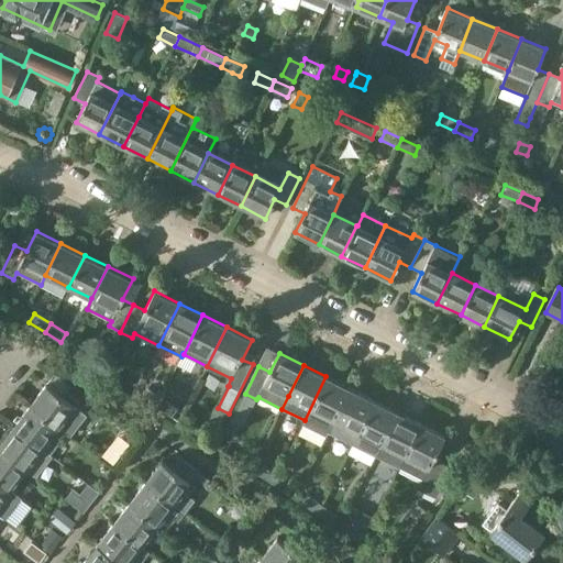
[(351,388),(326,376),(305,420),(329,432),(351,388)]
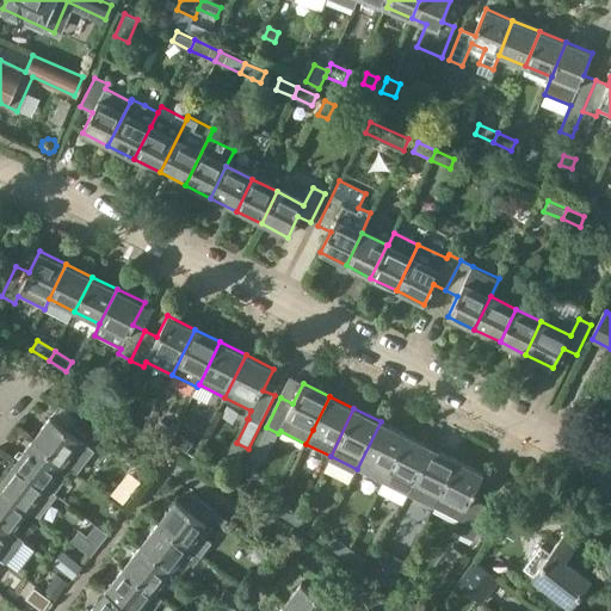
[(74,449),(81,439),(68,430),(50,415),(34,437),(65,461),(74,468),(84,456),(74,449)]
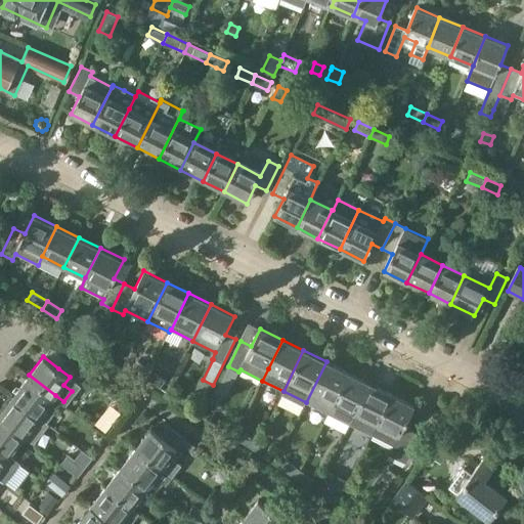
[(66,359),(58,368),(70,377),(77,367),(66,359)]
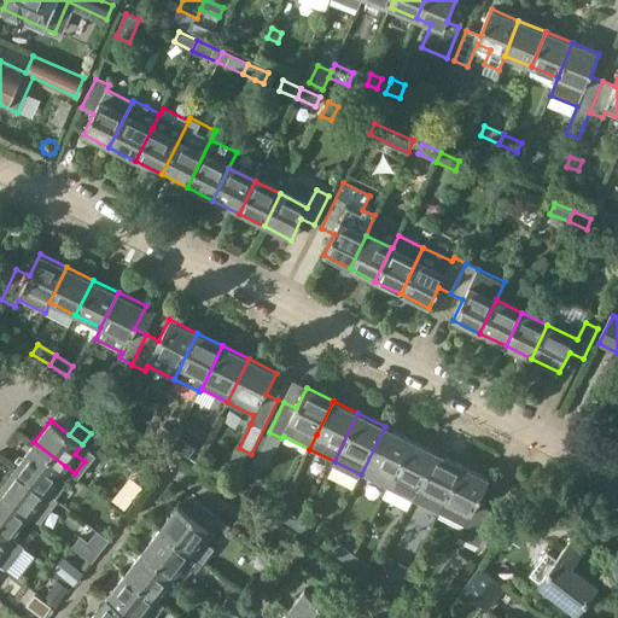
[(170,448),(178,437),(162,426),(155,437),(170,448)]
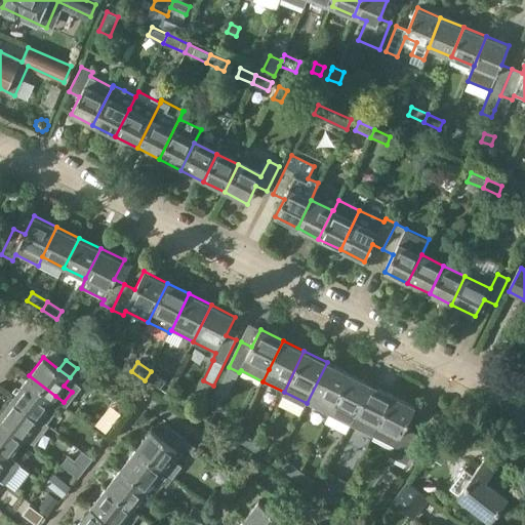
[(327,362),(307,403),(328,413),(349,373),(327,362)]
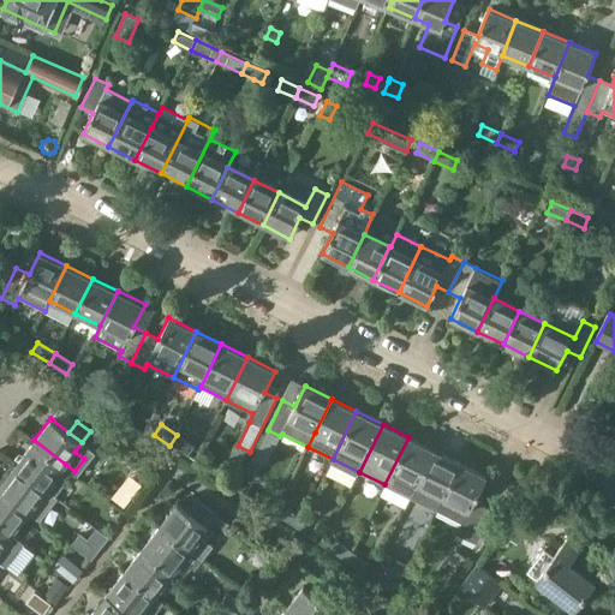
[(193,447),(177,435),(169,446),(186,457),(193,447)]
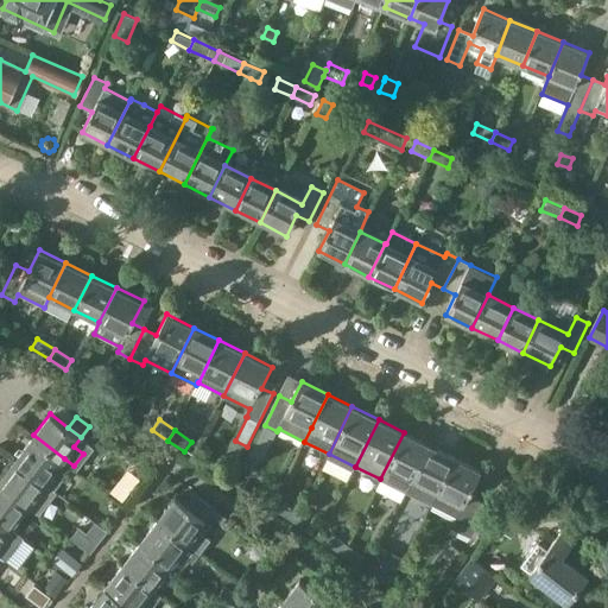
[(404,432),(380,479),(406,492),(409,487),(413,477),(430,445),(404,432)]
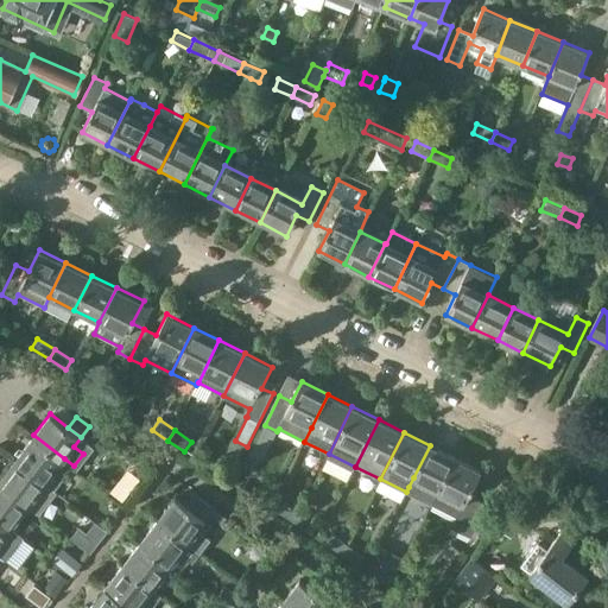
[(16,458),(56,488),(65,475),(56,469),(64,458),(33,435),(16,458)]
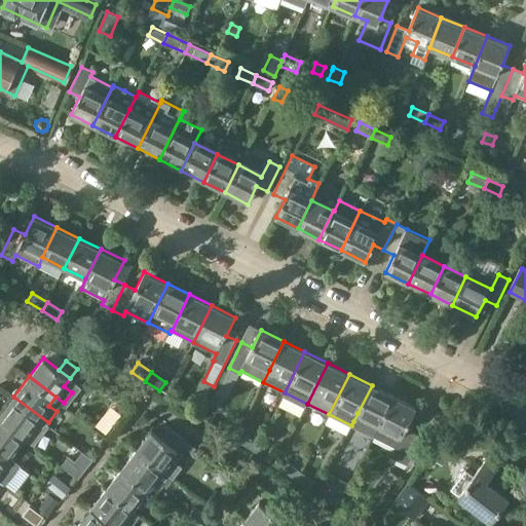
[(372,385),(358,413),(380,424),(393,396),(372,385)]
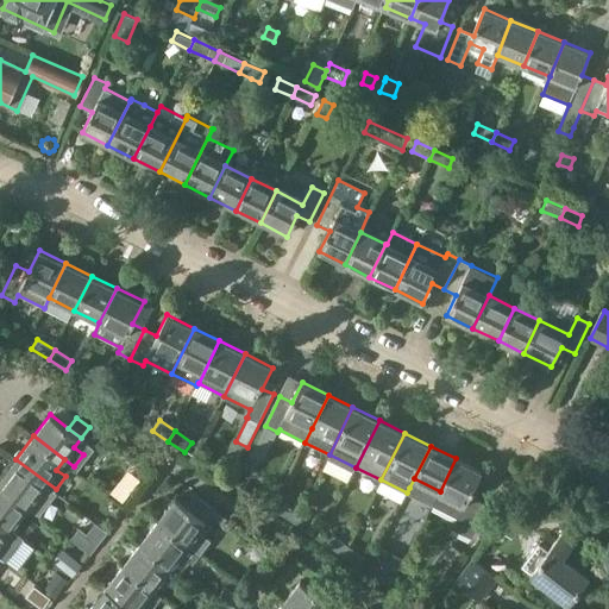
[(456,458),(440,491),(433,504),(459,518),(453,528),(472,538),(484,515),(479,513),(484,503),(470,496),(482,471),(456,458)]
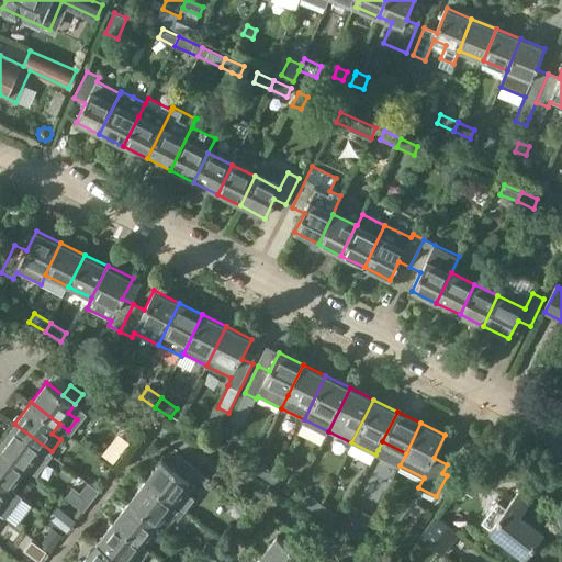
[(52,451),(14,424),(0,441),(0,445),(27,465),(37,473),(54,453),(52,451)]
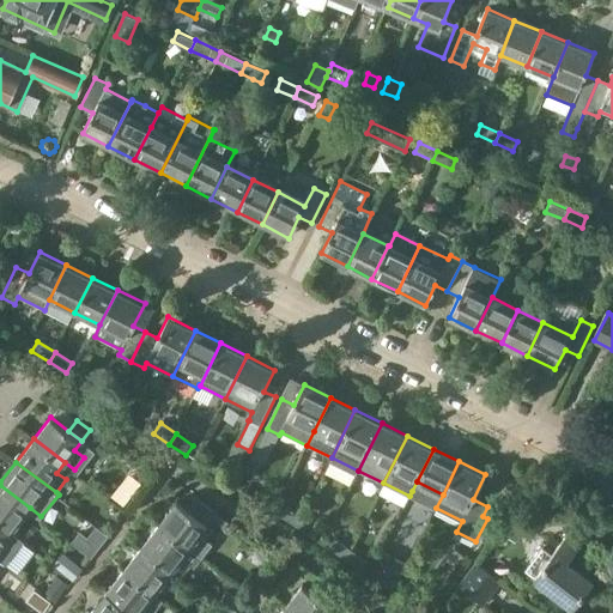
[(0,485),(0,521),(12,530),(30,508),(0,485)]
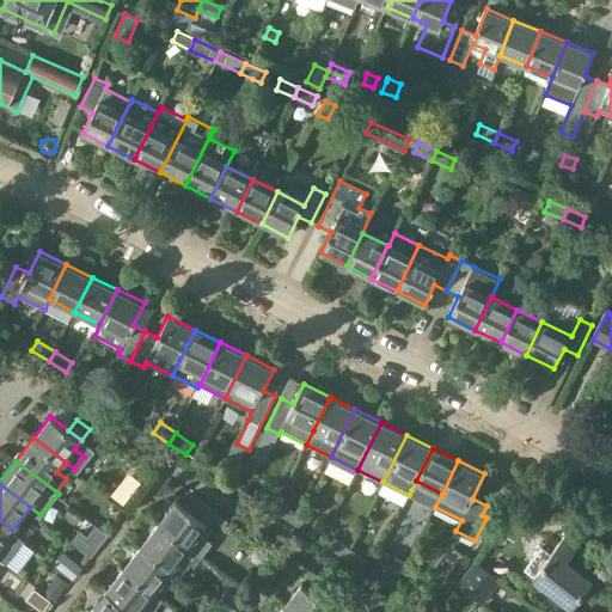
[(187,507),(177,500),(159,522),(202,556),(213,542),(200,532),(207,524),(207,525),(208,524),(216,512),(196,496),(187,507)]
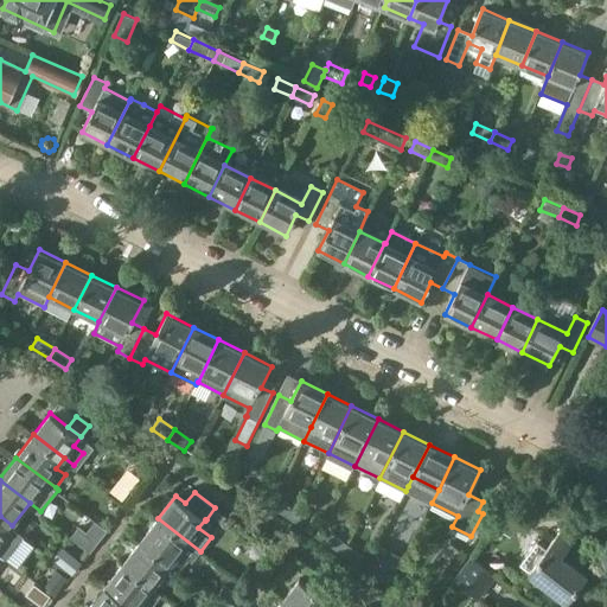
[(293,521),(299,512),(283,502),(278,510),(293,521)]
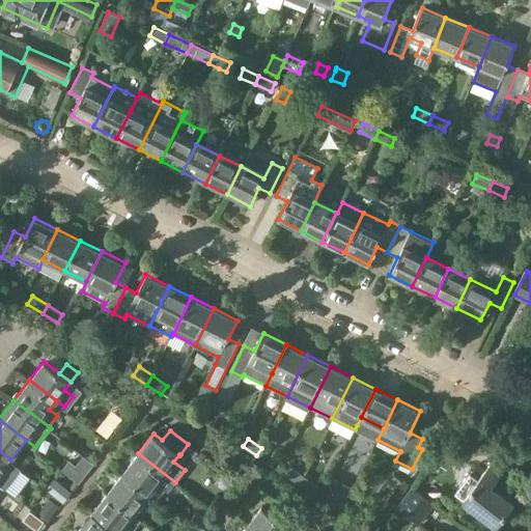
[(277,457),(261,448),(256,455),(272,466),(277,457)]
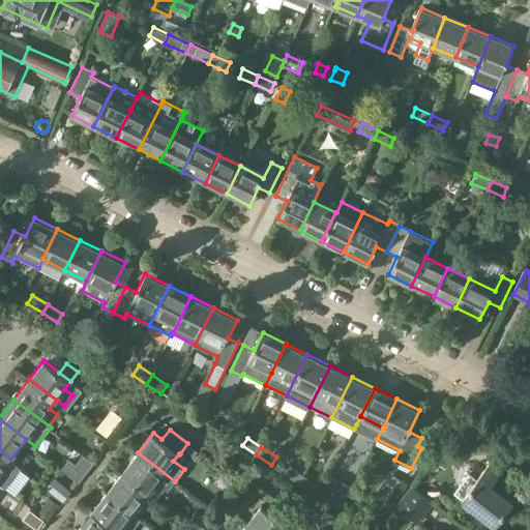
[(0,472),(10,459),(0,450),(0,472)]
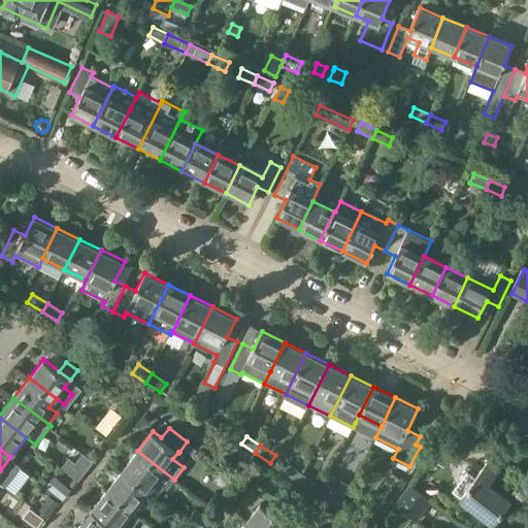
[(174,480),(137,451),(122,470),(149,491),(157,497),(165,486),(167,489),(174,480)]
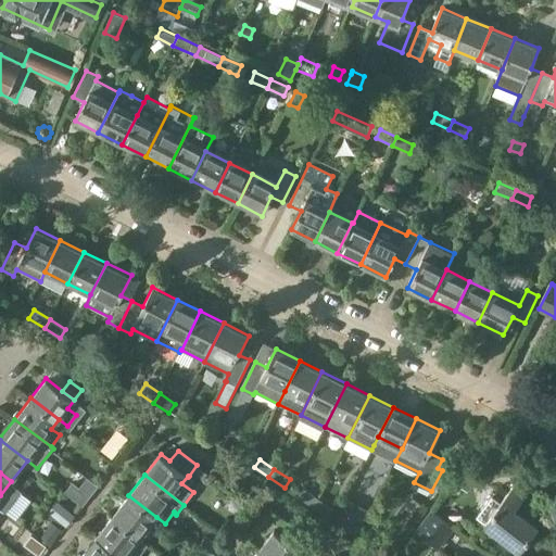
[(90,495),(73,481),(65,491),(83,505),(83,504),(90,495)]
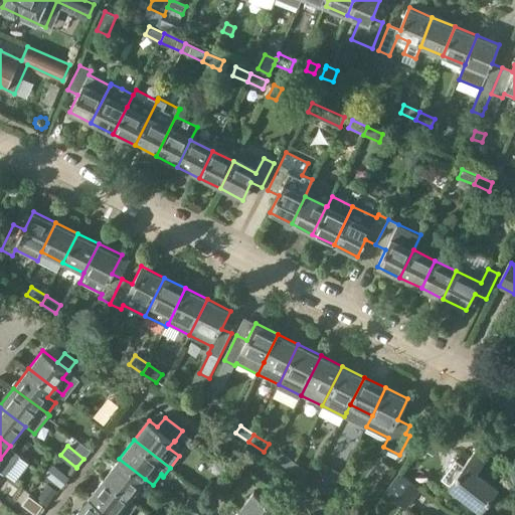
[(481,510),(498,489),(476,472),(489,456),(478,447),(449,485),(481,510)]
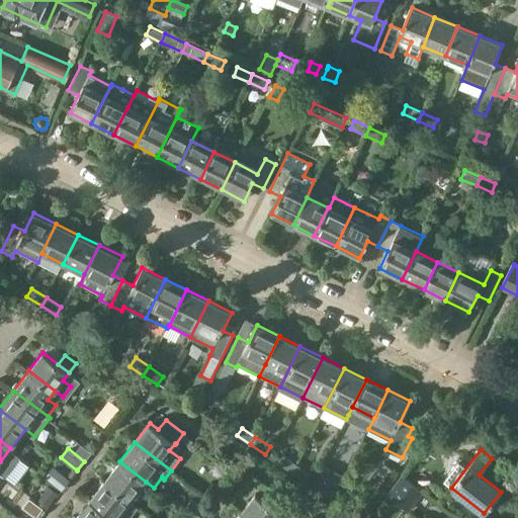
[(291,472),(296,464),(281,454),(275,462),(291,472)]
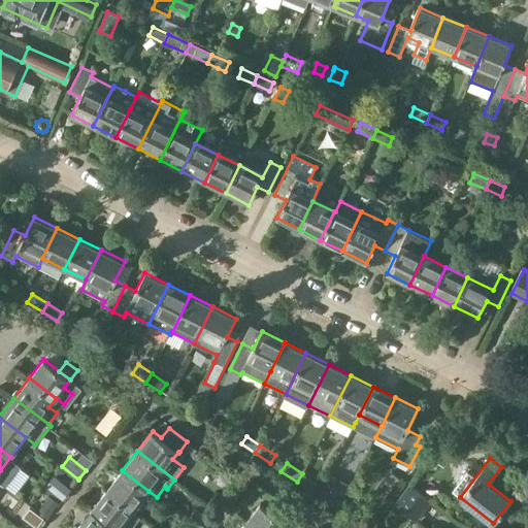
[(149,491),(122,470),(107,490),(134,510),(149,491)]
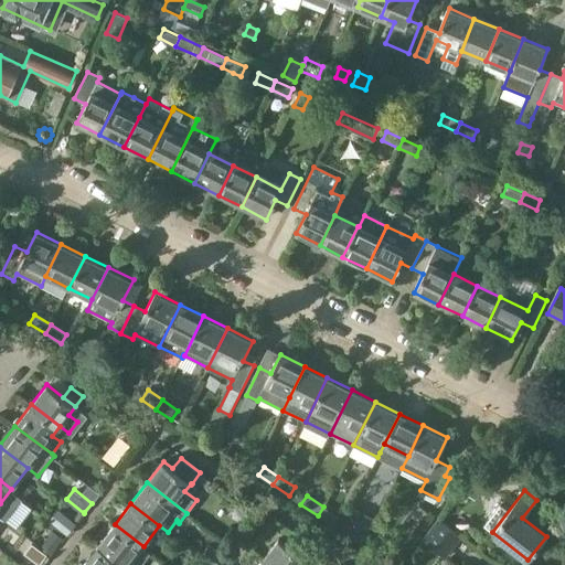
[(340,516),(323,507),(318,515),(333,525),(340,516)]
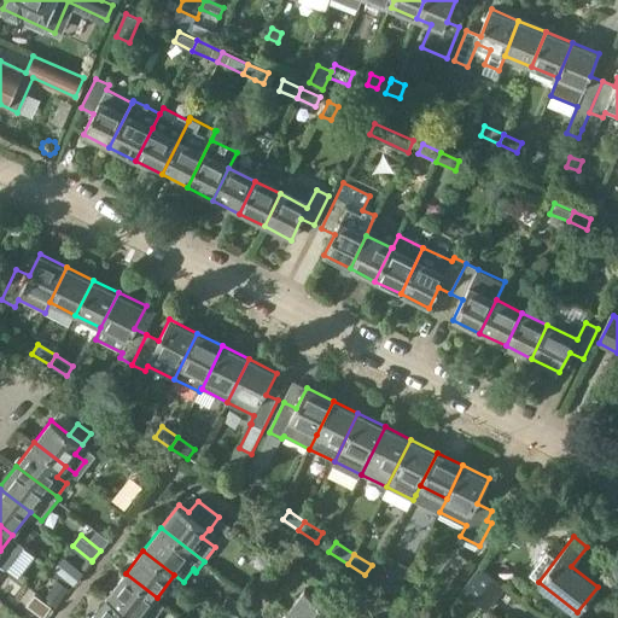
[(73,586),(83,572),(64,558),(53,570),(73,586)]
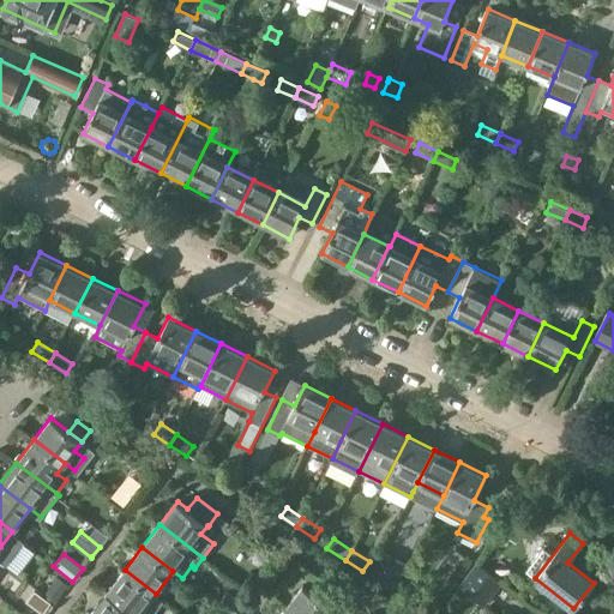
[(479,564),(461,587),(485,605),(501,583),(479,564)]
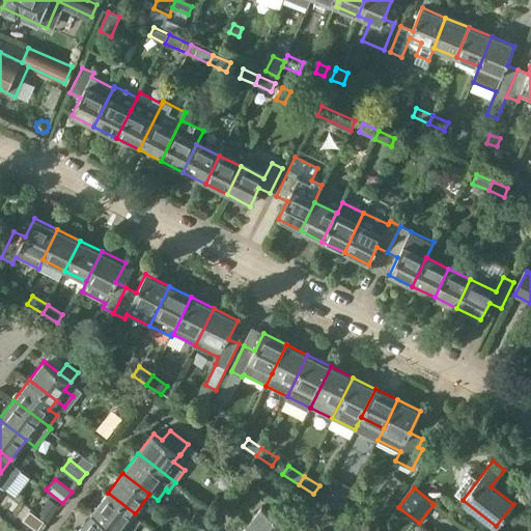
[(108,493),(93,511),(117,530),(133,530),(142,519),(135,513),(108,493)]
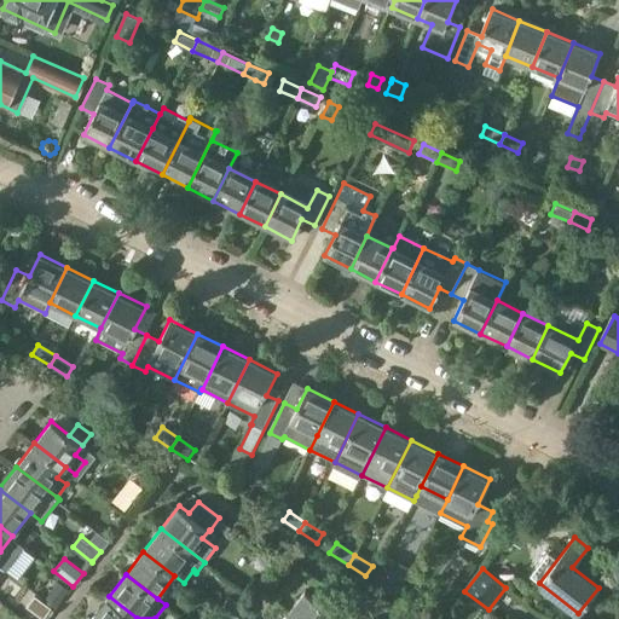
[(403,588),(386,576),(380,585),(397,597),(403,588)]
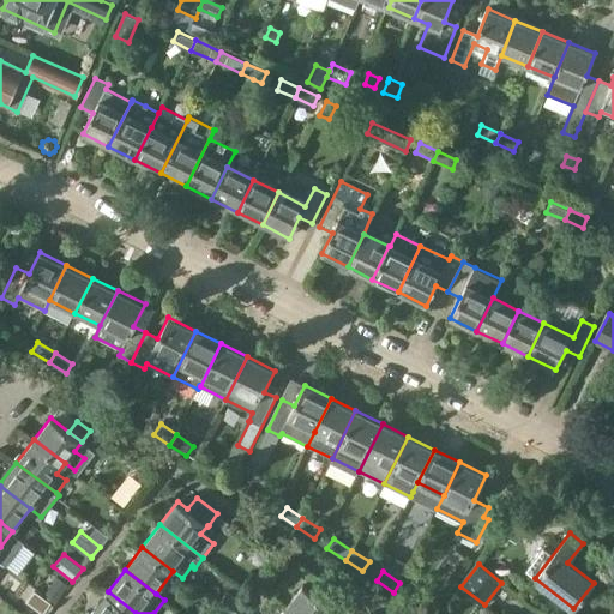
[(58,577),(47,591),(56,600),(68,584),(58,577)]
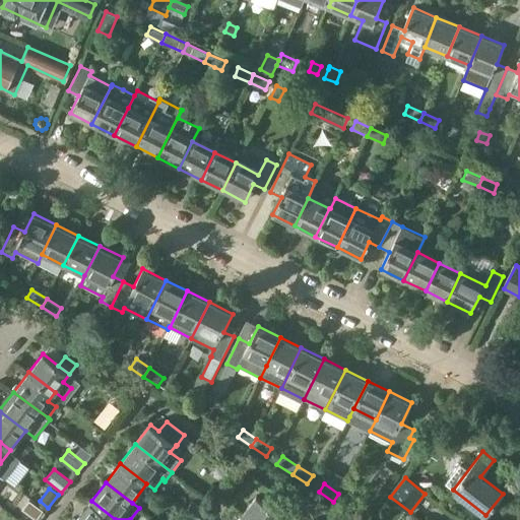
[(257,497),(243,514),(251,519),(280,519),(284,515),(257,497)]
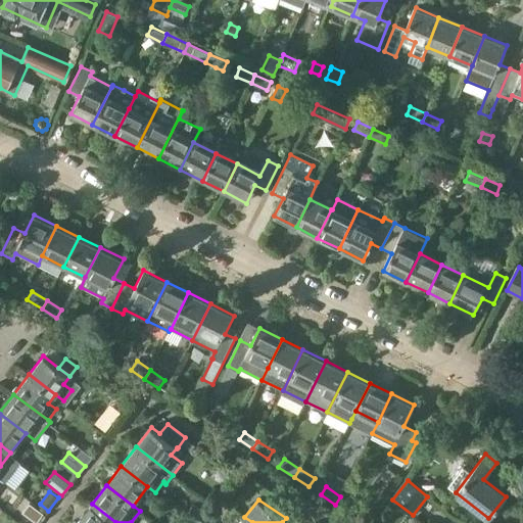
[(30,504),(22,513),(37,522),(43,513),(30,504)]
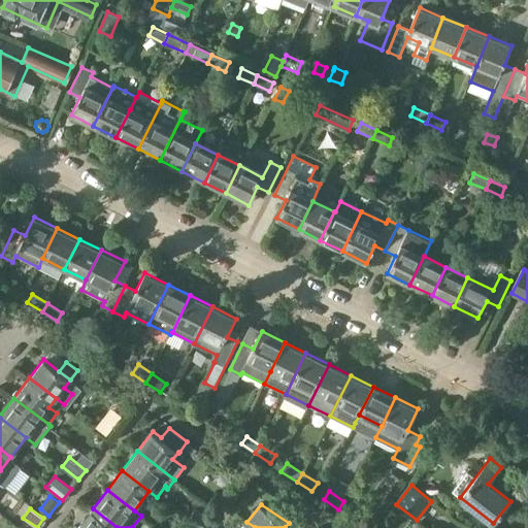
[(117,527),(93,508),(77,527),(117,527)]
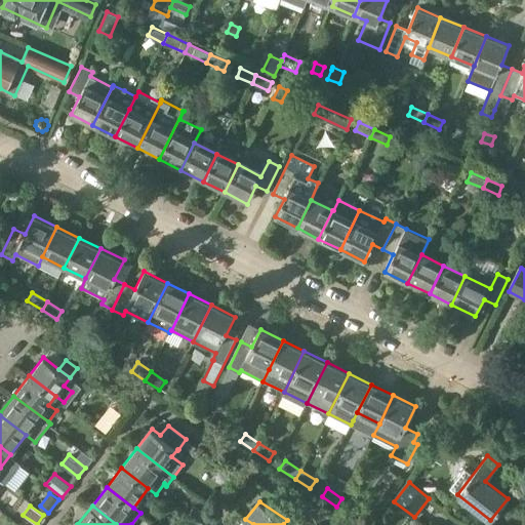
[(194,524),(204,524),(210,518),(194,506),(185,518),(194,524)]
